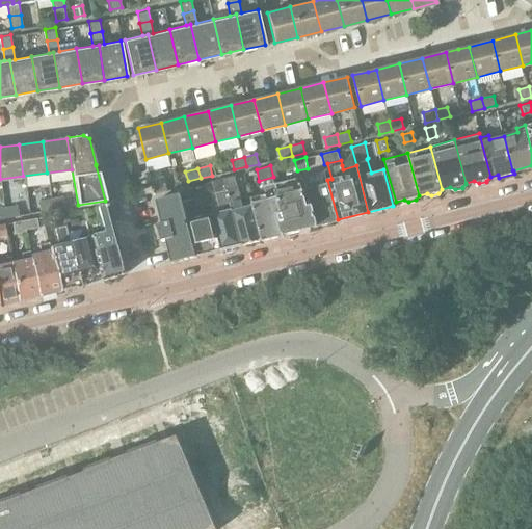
[(338,219),(327,180),(325,169),(299,176),(307,206),(312,205),(317,225),(338,219)]
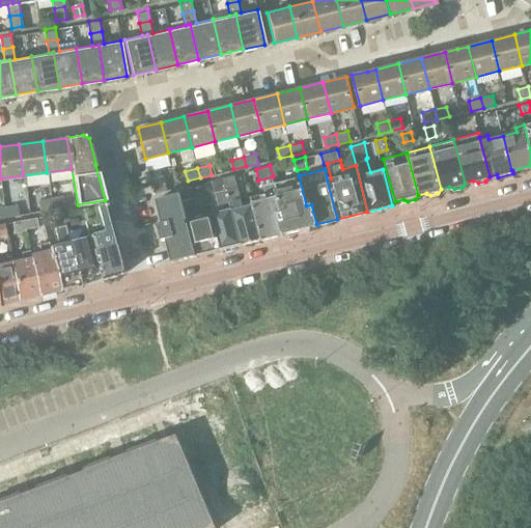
[(241,244),(260,239),(252,203),(243,205),(234,174),(223,176),(241,244)]
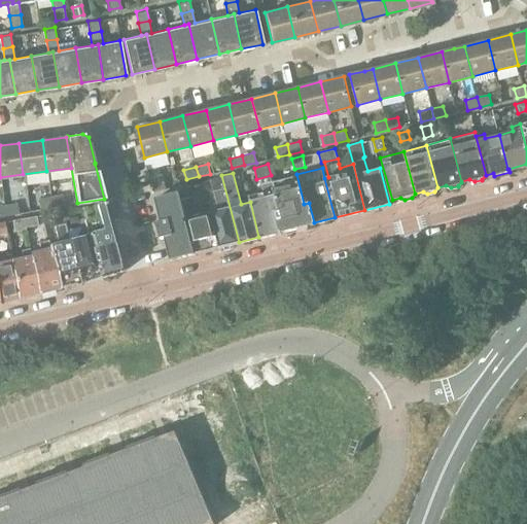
[(296,174),(272,180),(279,210),(274,212),(279,232),(314,222),(309,203),(304,204),(296,174)]
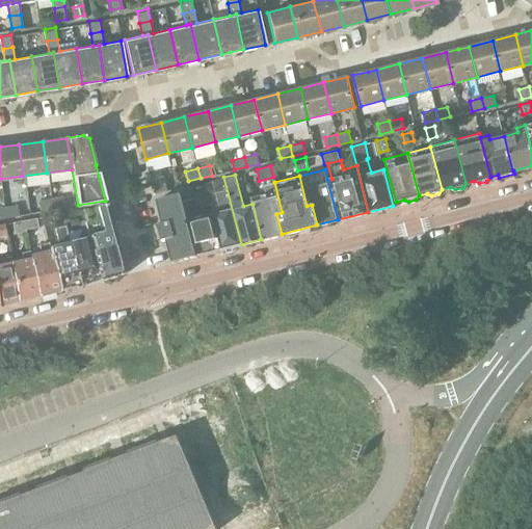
[(220,249),(241,244),(223,177),(213,180),(220,210),(211,213),(220,249)]
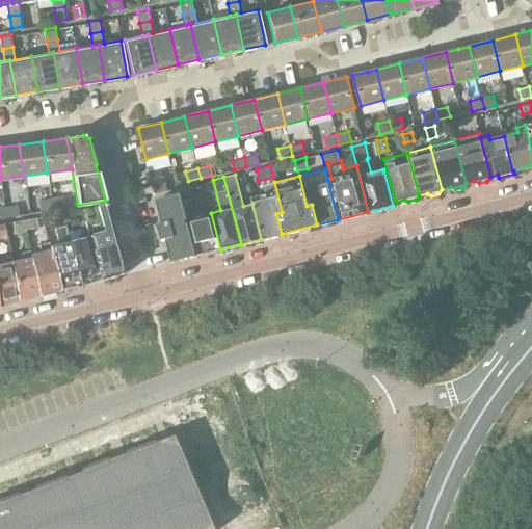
[(152,182),(155,192),(167,188),(164,179),(152,182)]
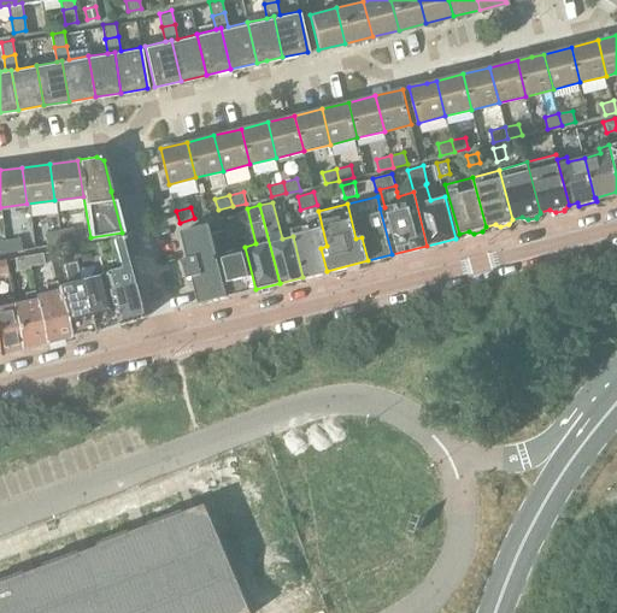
[(303,277),(327,271),(321,248),(327,246),(318,211),(288,218),(293,236),(303,277)]
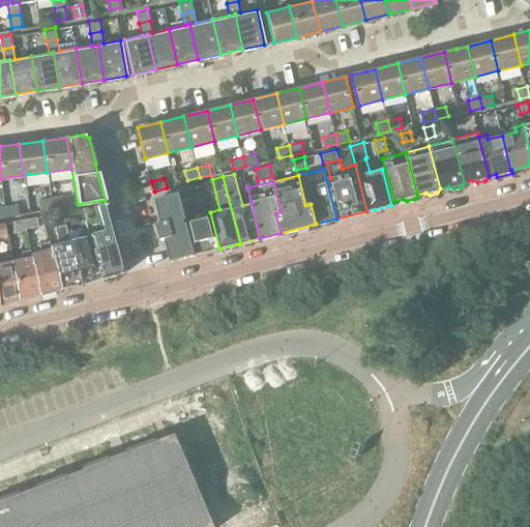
[(196,255),(219,249),(210,212),(198,215),(189,184),(178,187),(179,192),(180,192),(196,255)]
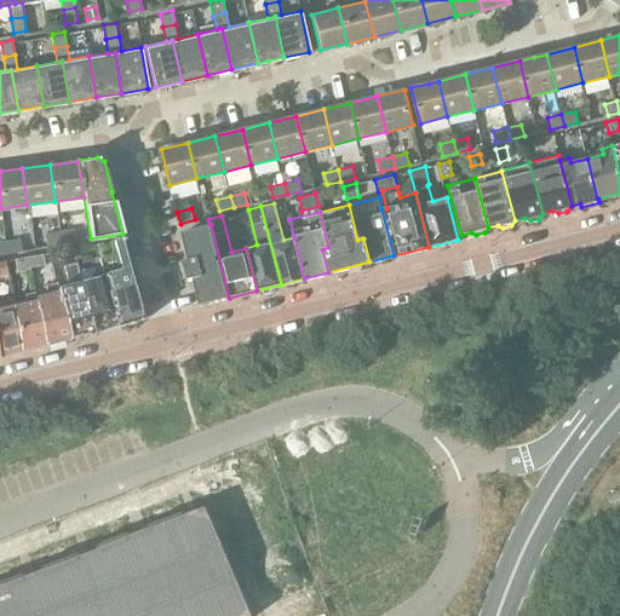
[(229,298),(210,224),(182,231),(188,259),(183,260),(188,280),(193,278),(197,294),(199,294),(205,292),(208,294),(210,300),(211,303),(229,298)]
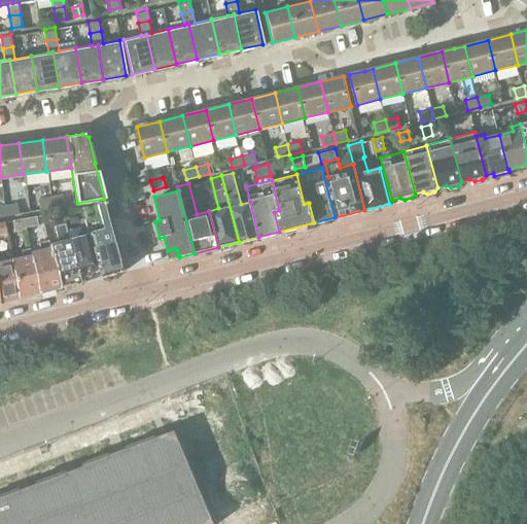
[(51,206),(64,204),(62,194),(49,196),(51,206)]
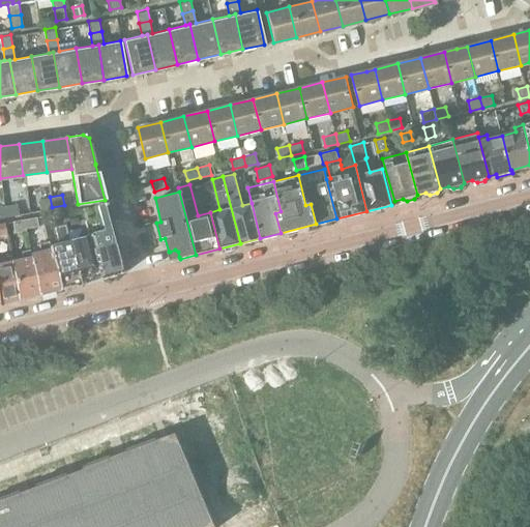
[(50,197),(37,199),(39,209),(52,207),(50,197)]
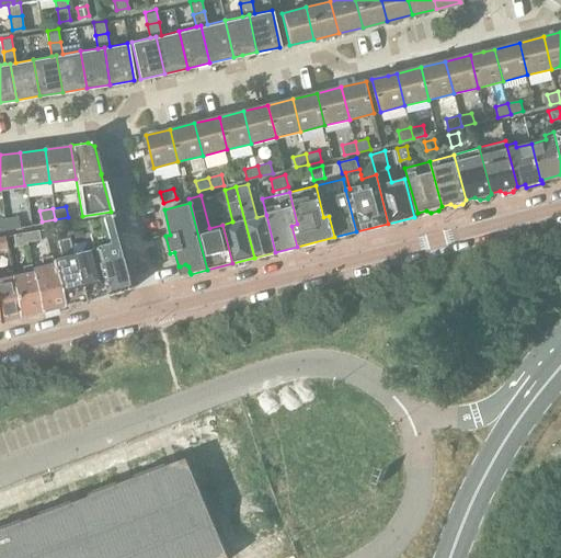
[(7,228),(20,226),(18,215),(4,217),(7,228)]
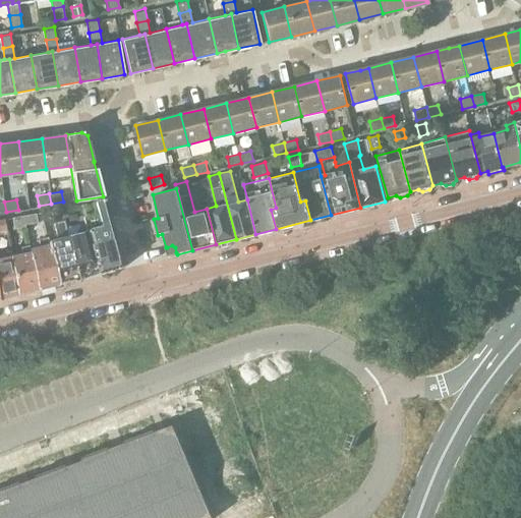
[(83,224),(85,231),(96,274),(113,270),(112,269),(121,267),(104,199),(95,202),(99,219),(83,224)]
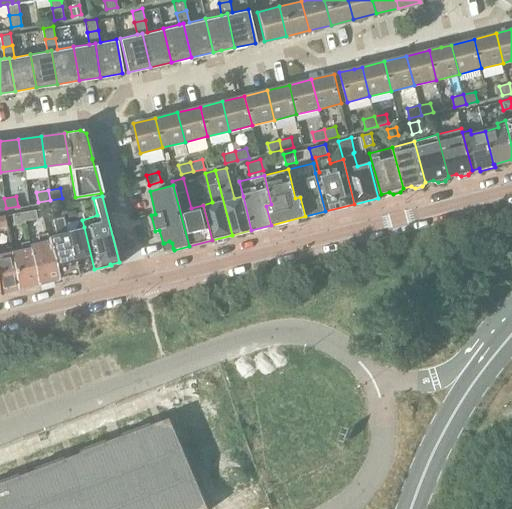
[(65,203),(58,204),(75,274),(94,269),(84,227),(74,230),(71,214),(68,214),(65,203)]
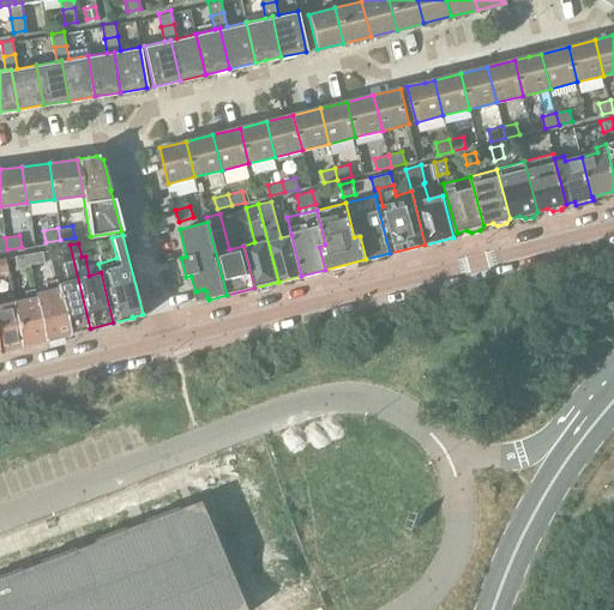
[(90,328),(70,245),(61,246),(66,261),(62,263),(67,282),(56,284),(67,334),(90,328)]
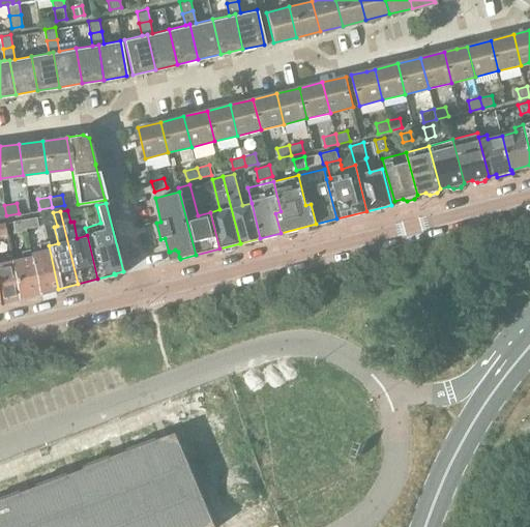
[(24,218),(25,228),(37,226),(36,216),(24,218)]
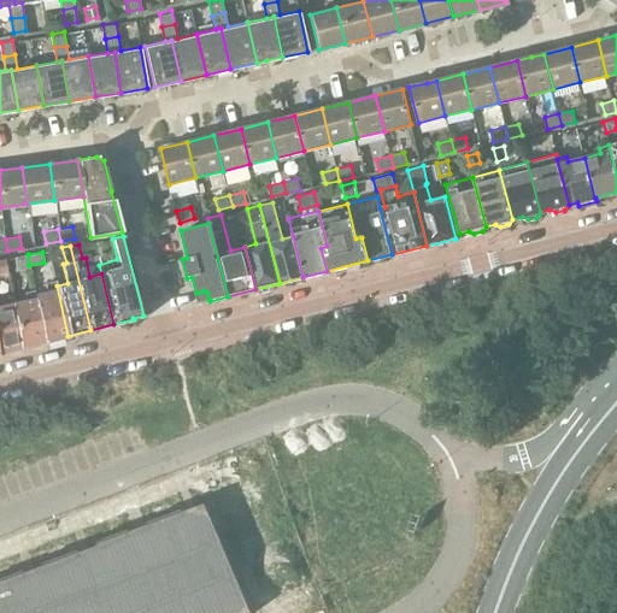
[(29,267),(29,265),(28,254),(13,257),(13,259),(10,259),(12,270),(29,267)]
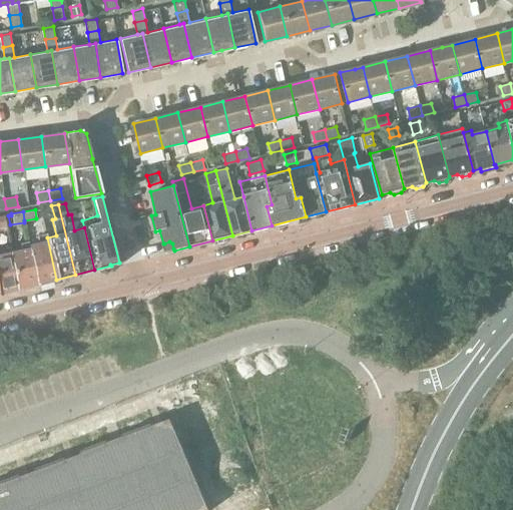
[(36,285),(56,280),(47,237),(46,232),(37,234),(39,242),(28,245),(36,285)]
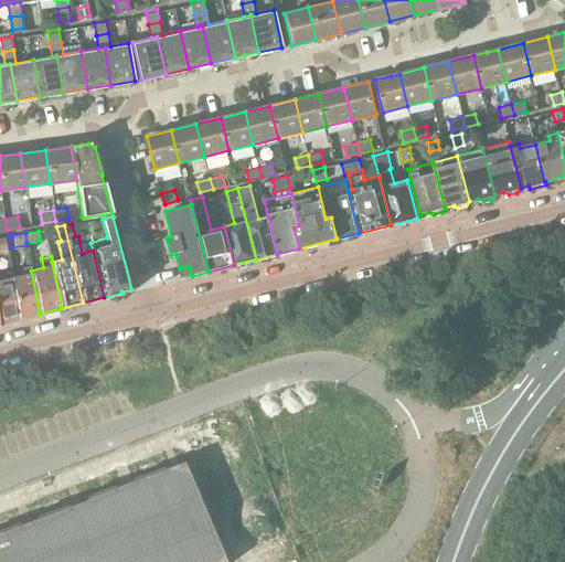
[(40,314),(31,271),(31,268),(21,271),(22,279),(10,282),(17,319),(40,314)]
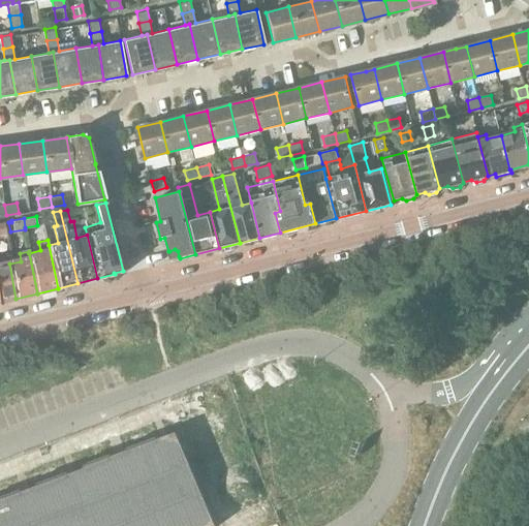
[(0,303),(16,299),(9,264),(8,255),(0,256),(0,303)]
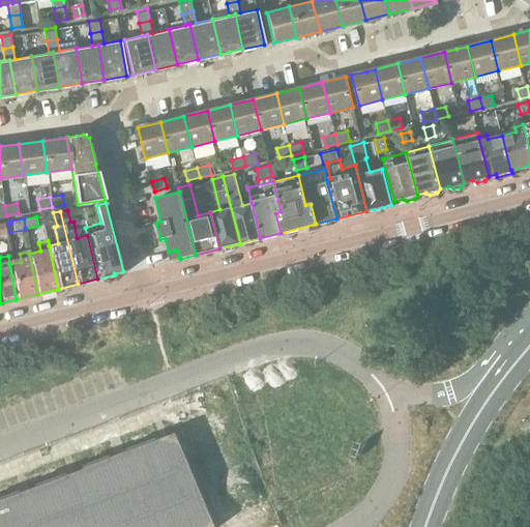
[(128,450),(148,497),(195,477),(176,432),(156,440),(155,437),(125,448),(127,451),(128,450)]
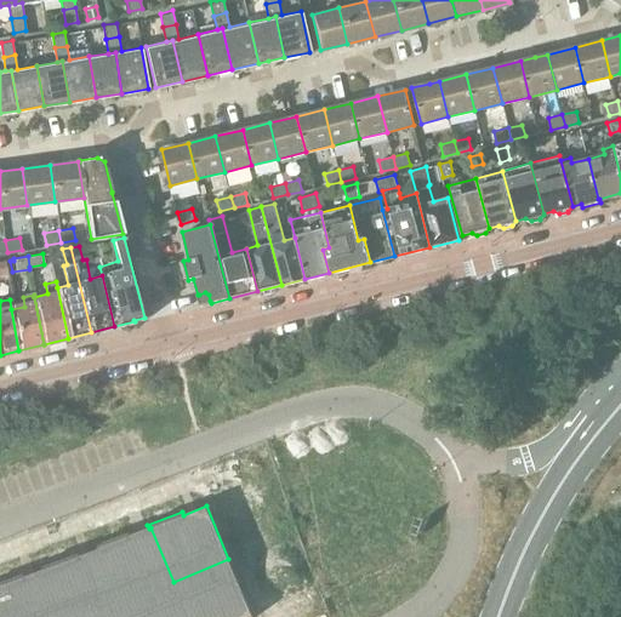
[(92,546),(95,548),(96,548),(119,604),(174,582),(151,527),(149,529),(129,536),(127,532),(92,546)]
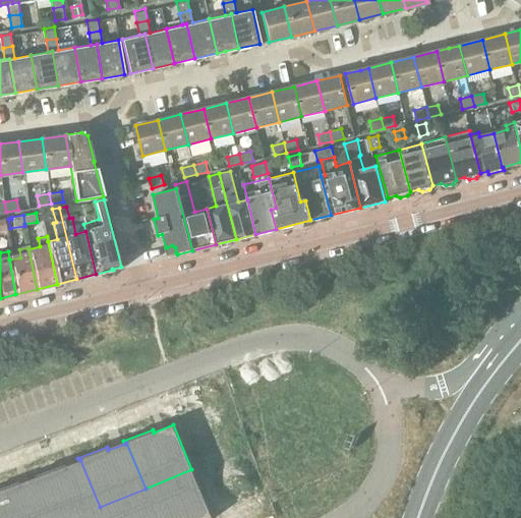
[(74,517),(100,507),(80,460),(79,460),(62,467),(61,464),(32,475),(34,477),(35,477),(51,517),(74,517)]
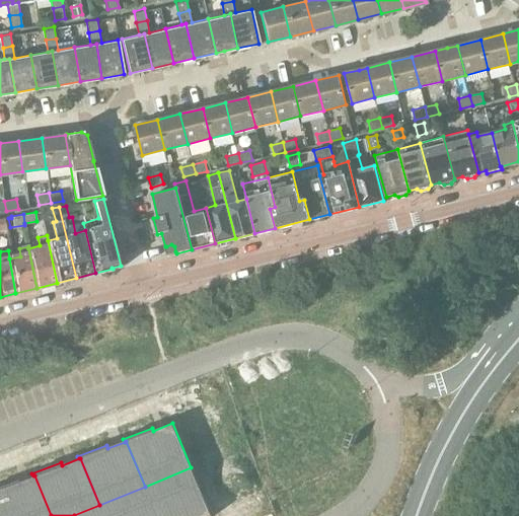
[(191,467),(145,487),(156,515),(210,515),(211,515),(191,467)]
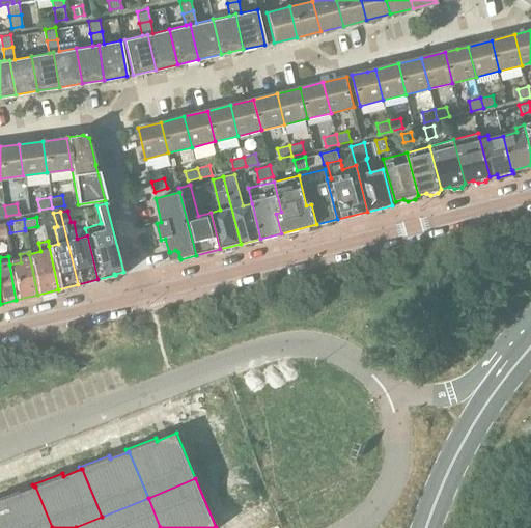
[(52,527),(35,487),(34,487),(17,493),(16,491),(0,496),(0,527),(52,527)]
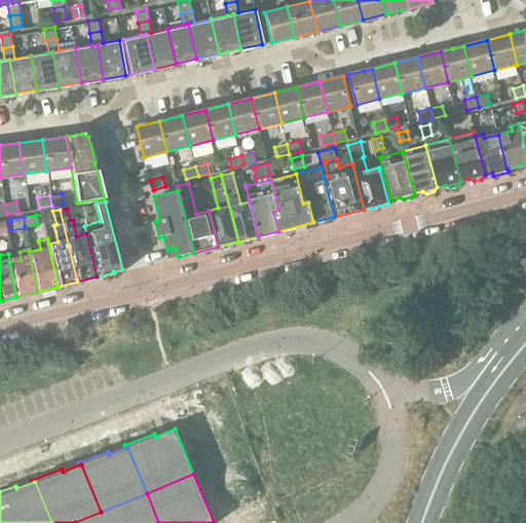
[(158,522),(147,493),(101,512),(105,522),(158,522)]
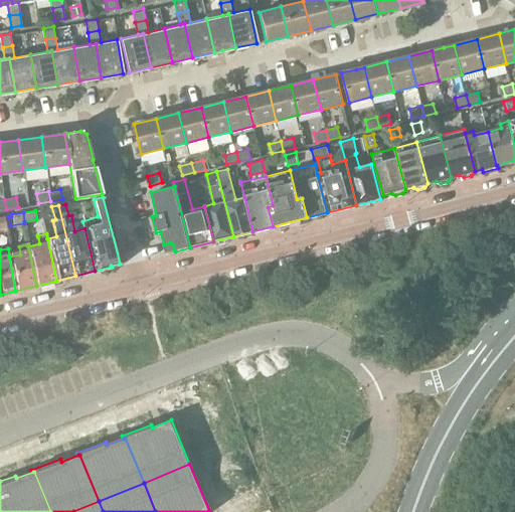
[(103,511),(99,501),(73,511),(103,511)]
